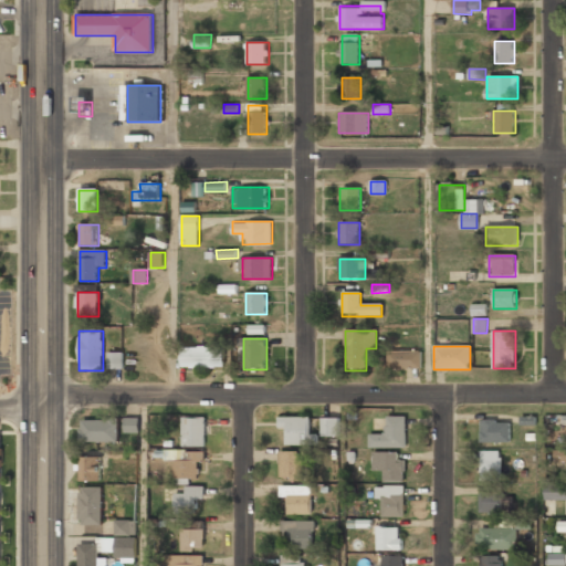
[(182,368),(224,368),(224,348),(182,348),(182,368)]
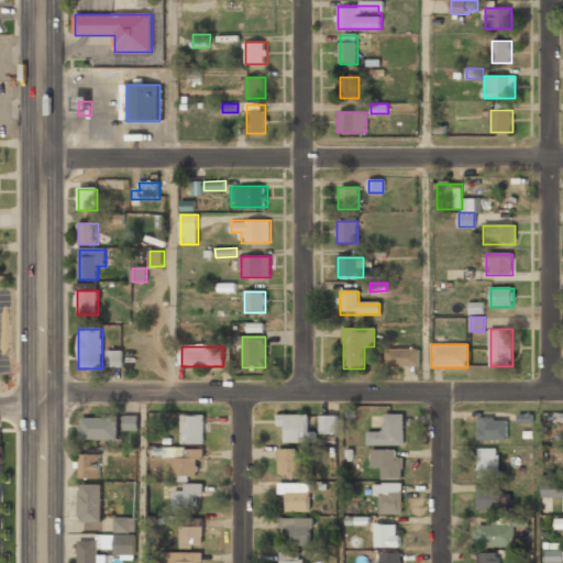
[(419,350),(386,350),(386,368),(419,368),(419,350)]
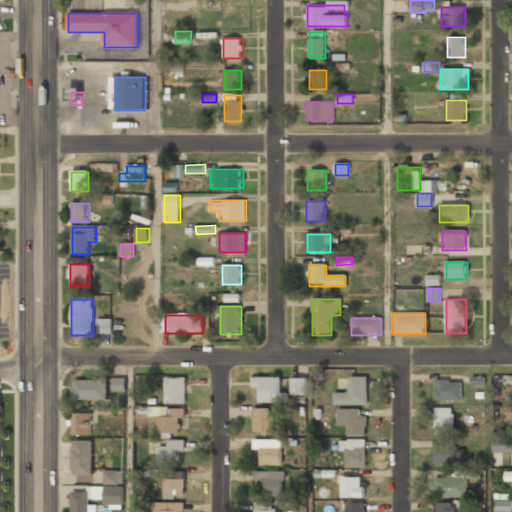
[(111,334),(111,320),(98,320),(98,334),(111,334)]
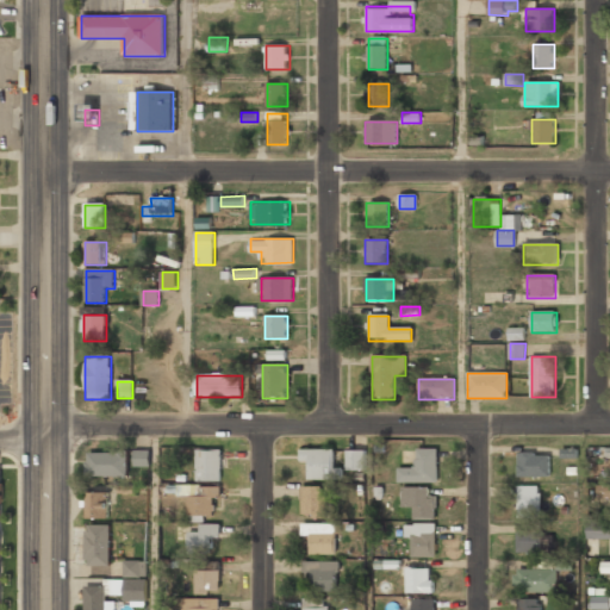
[(222,449),(197,449),(197,481),(222,481),(222,449)]
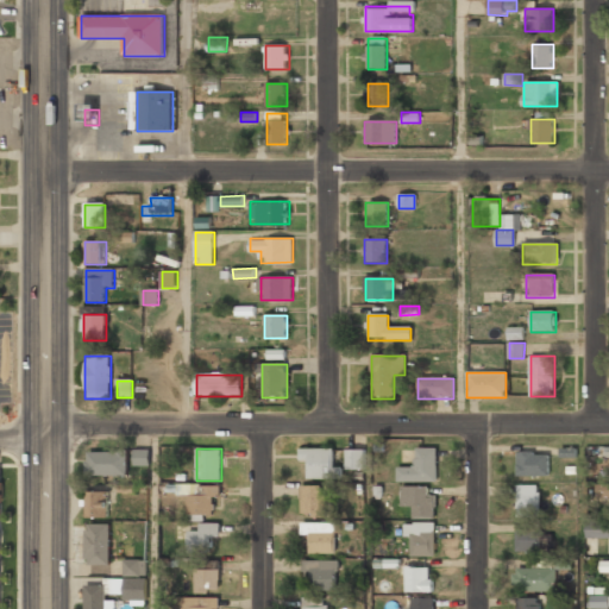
[(333,449),(301,449),(301,462),(309,462),(309,478),(337,478),(337,470),(333,470),(333,449)]
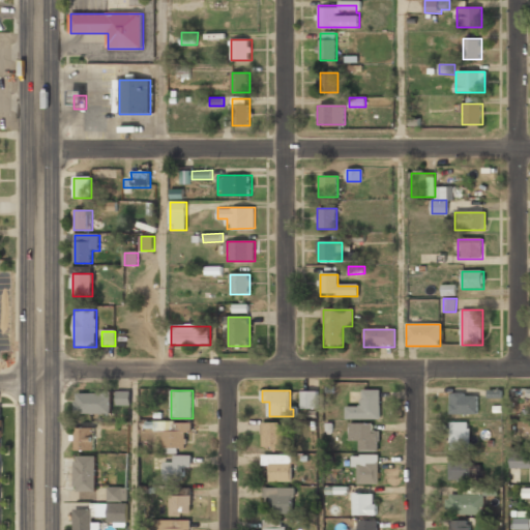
[(381,390),(361,390),(361,407),(346,407),(346,418),(381,418),(381,390)]
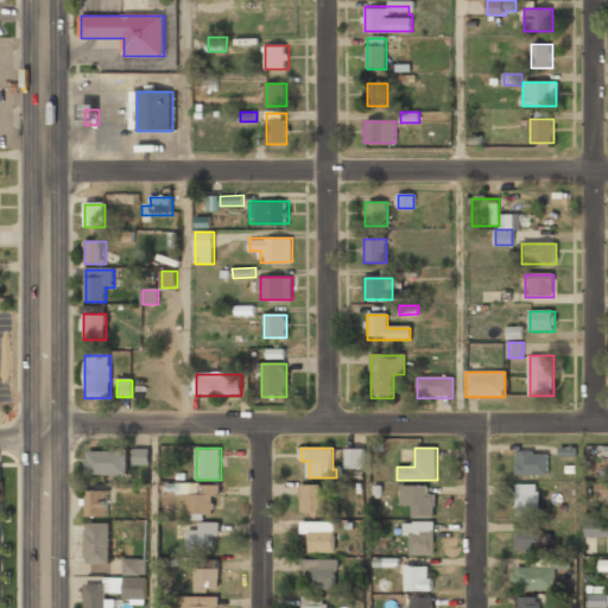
[(86,476),(127,476),(127,451),(86,451),(86,476)]
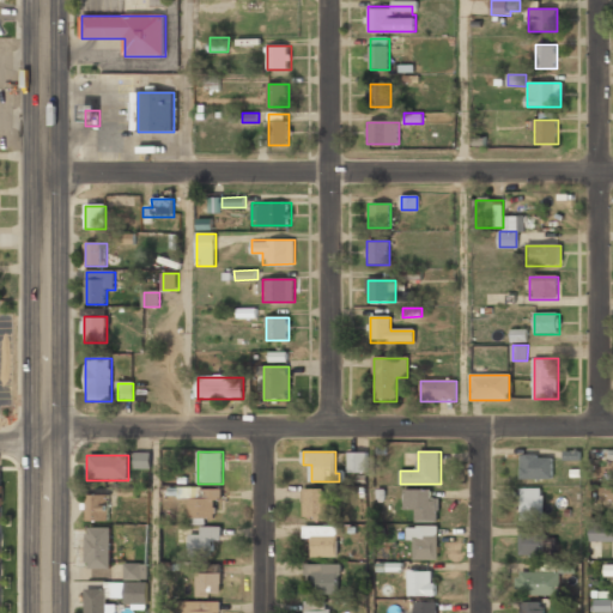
[(150,468),(150,455),(137,455),(137,468),(150,468)]
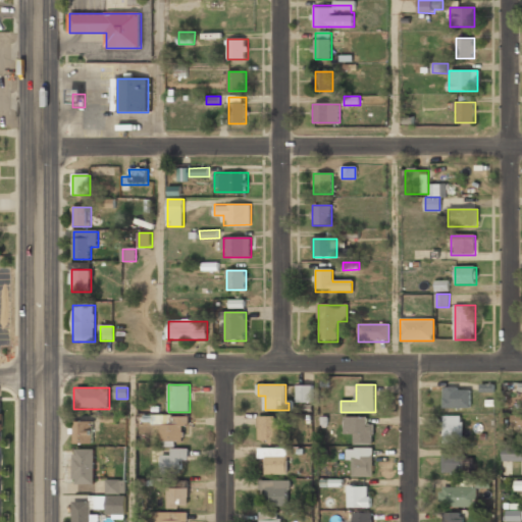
[(312,387),(298,387),(298,403),(312,403),(312,387)]
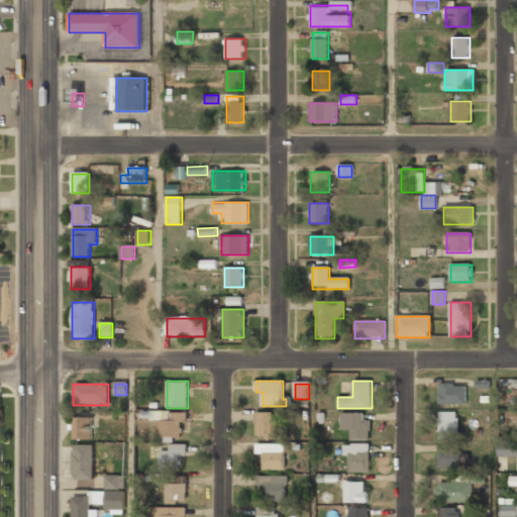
[(439,403),(466,403),(466,384),(439,384),(439,403)]
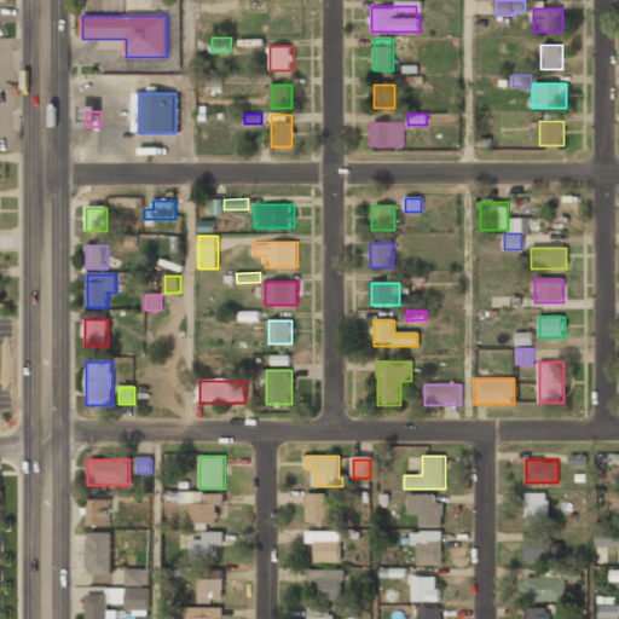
[(607,504),(618,503),(618,491),(607,491),(607,504)]
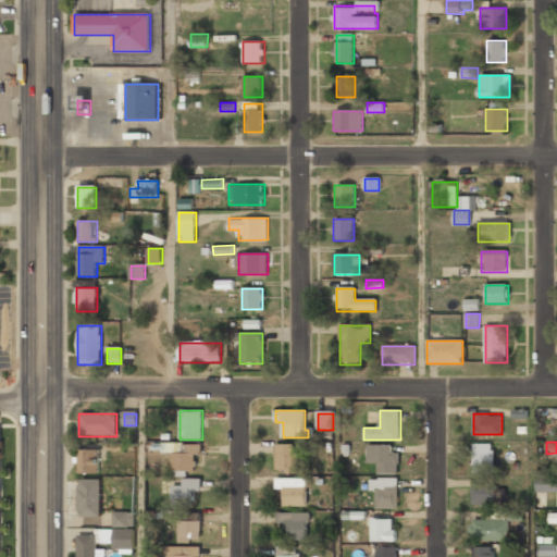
[(494,443),(473,443),(473,467),(494,467),(494,443)]
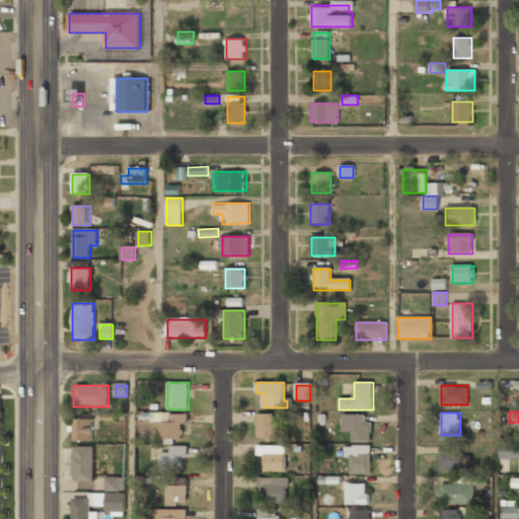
[(280,414),(257,414),(257,440),(280,440),(280,414)]
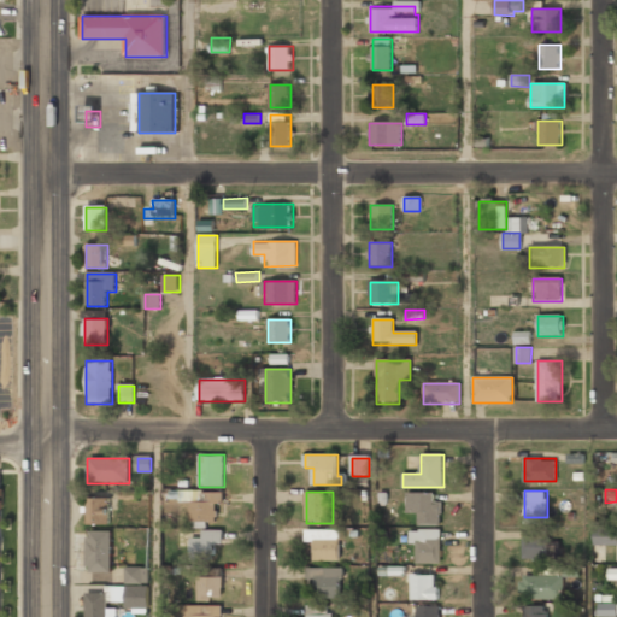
[(189,493),(189,522),(217,522),(217,493),(189,493)]
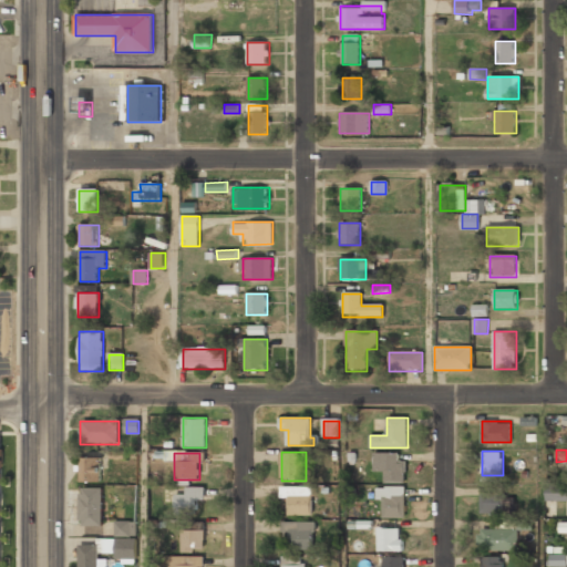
[(404,453),(373,453),(373,473),(384,473),(384,483),(404,483),(404,453)]
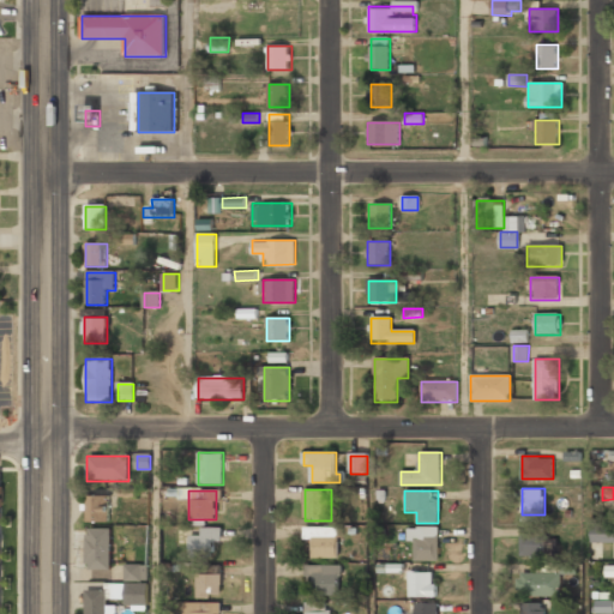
[(88,523),(108,523),(108,497),(88,497),(88,523)]
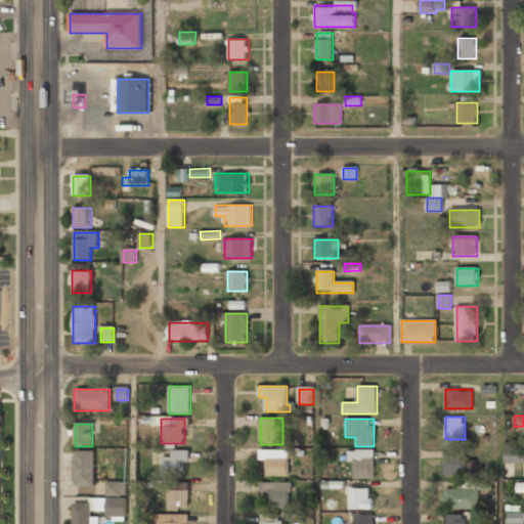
[(162,457),(162,474),(181,474),(181,463),(189,463),(189,450),(171,450),(171,457),(162,457)]
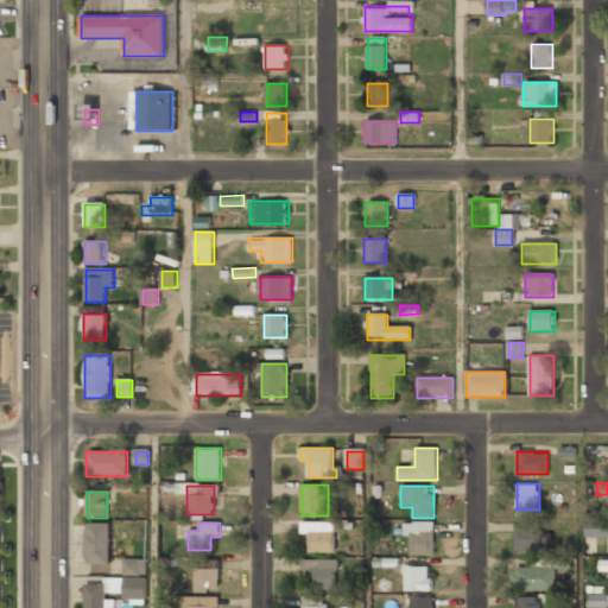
[(335,523),(302,523),(302,534),(310,534),(310,553),(335,553),(335,523)]
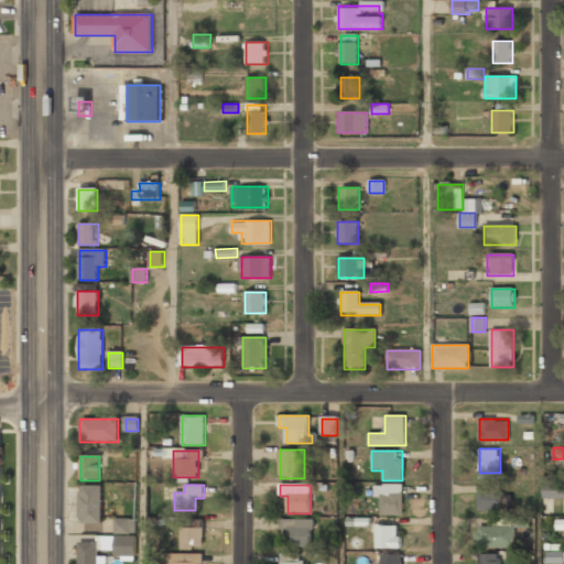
[(403,485),(379,485),(379,516),(403,516),(403,485)]
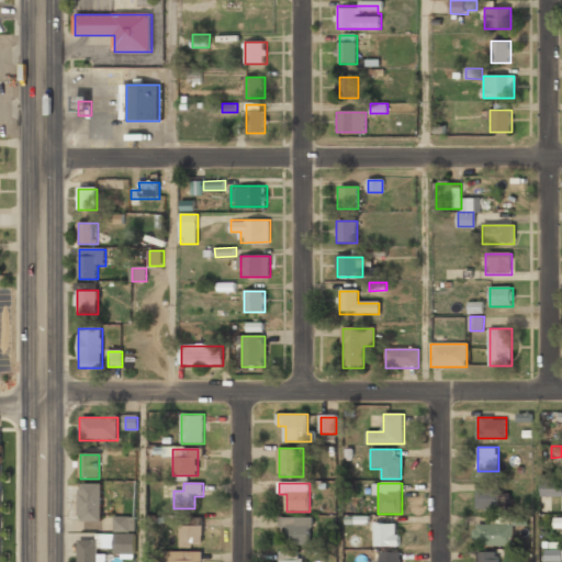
[(101,523),(101,485),(80,485),(80,523),(101,523)]
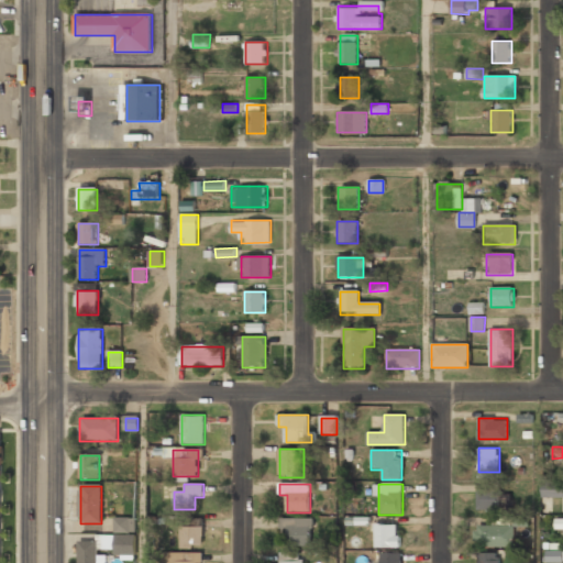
[(543,497),(562,497),(562,486),(543,486),(543,497)]
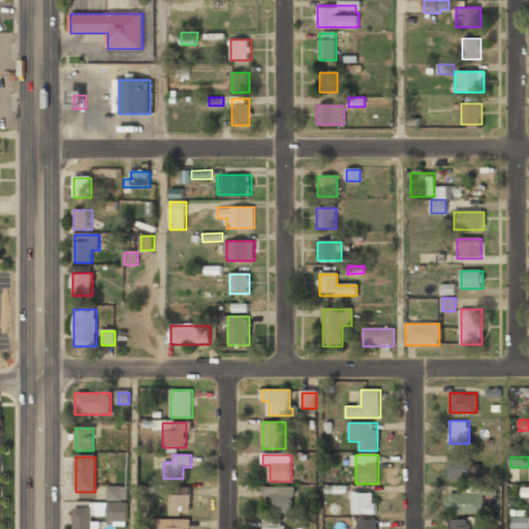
[(469,479),(469,460),(449,460),(449,479),(469,479)]
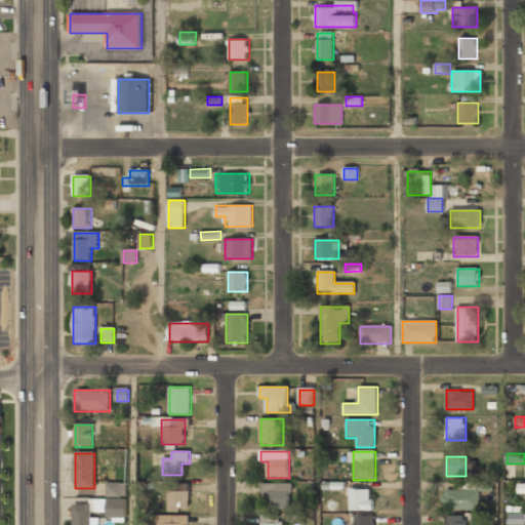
[(107,496),(126,496),(126,482),(107,482),(107,496)]
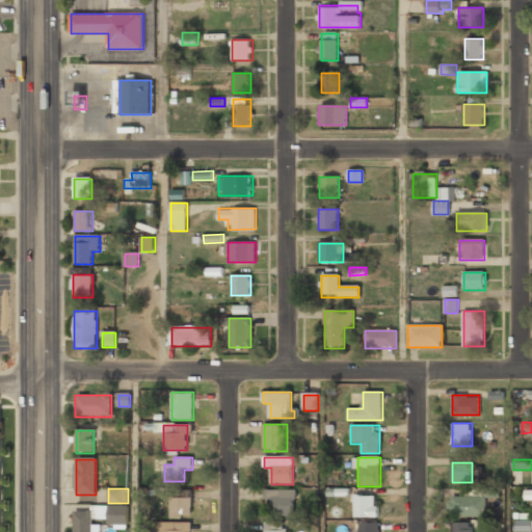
[(296,489),(265,489),(265,501),(272,501),(272,516),(296,516),(296,489)]
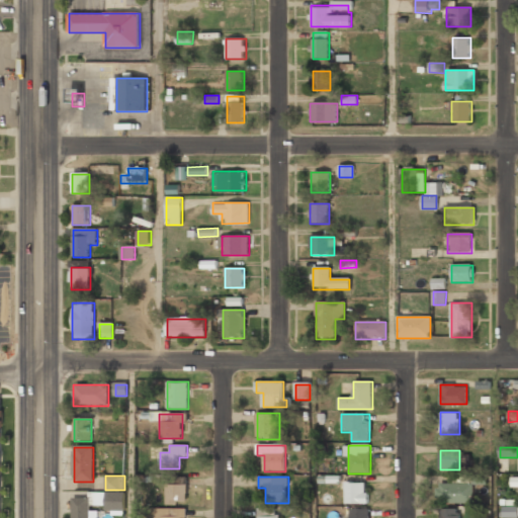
[(345,505),(368,505),(368,483),(345,483),(345,505)]
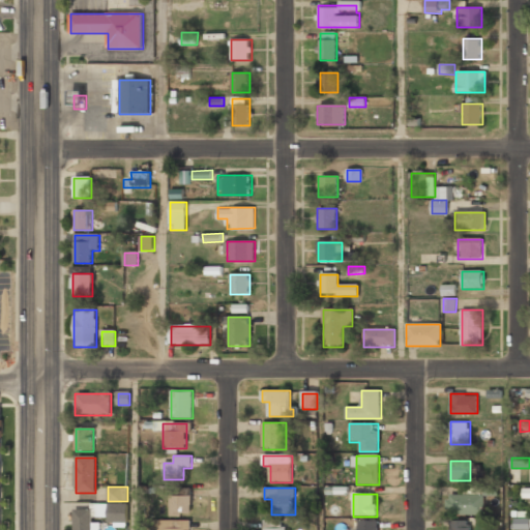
[(190,496),(169,496),(169,517),(190,516),(190,496)]
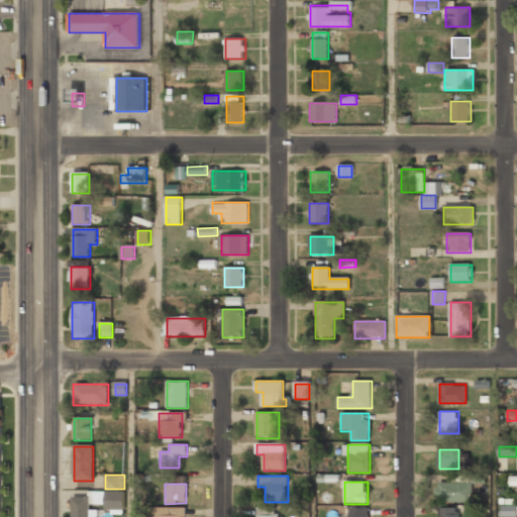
[(435,502),(472,502),(472,484),(435,484),(435,502)]
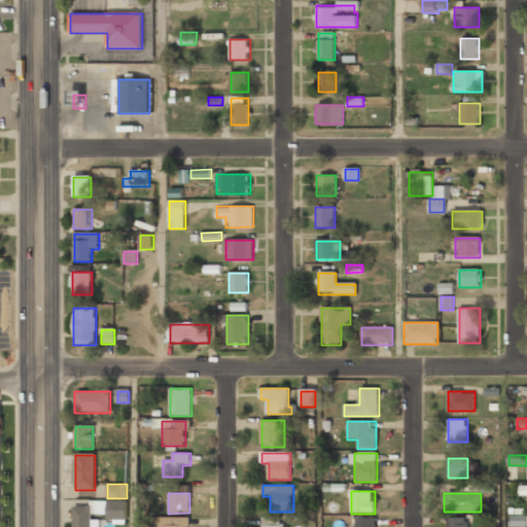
[(127,501),(106,501),(106,521),(127,521),(127,501)]
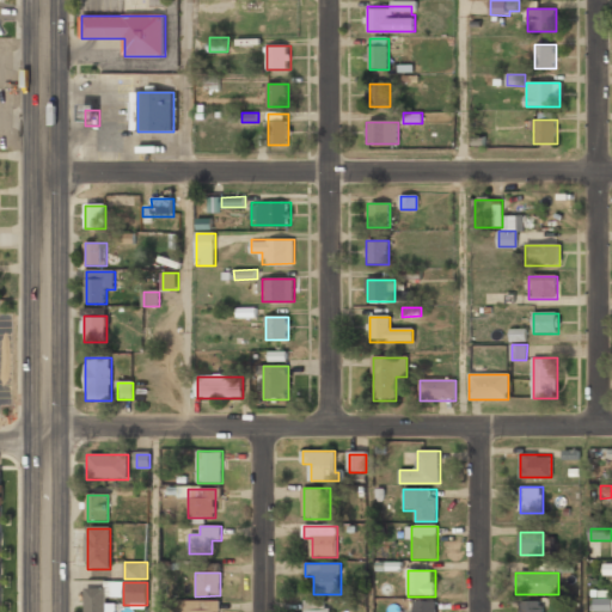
[(85,589),(85,611),(108,611),(108,589),(85,589)]
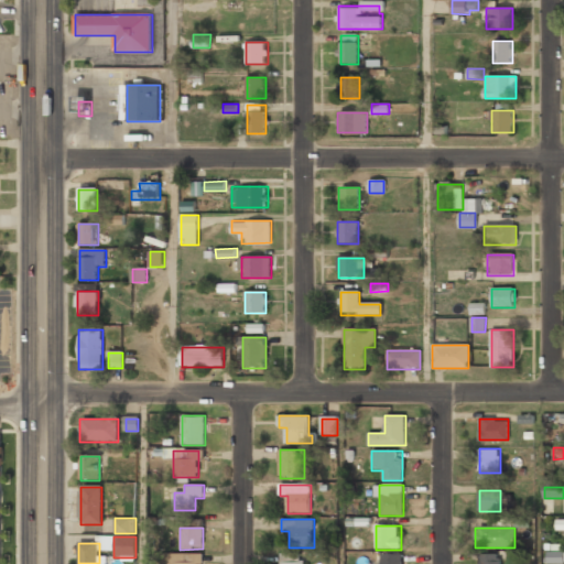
[(302,563),(302,552),(281,552),(281,563),(302,563)]
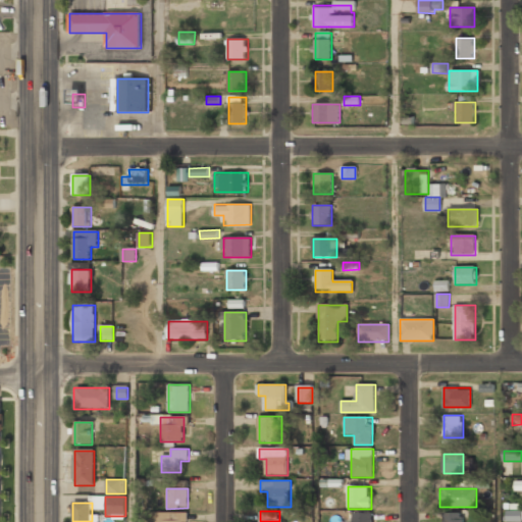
[(373,521),(373,512),(353,512),(353,521),(373,521)]
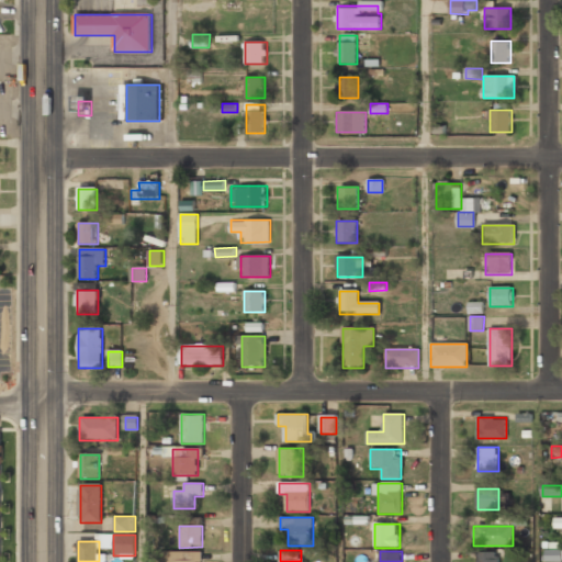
[(202,552),(168,552),(168,561),(197,561),(198,561),(202,561),(202,552)]
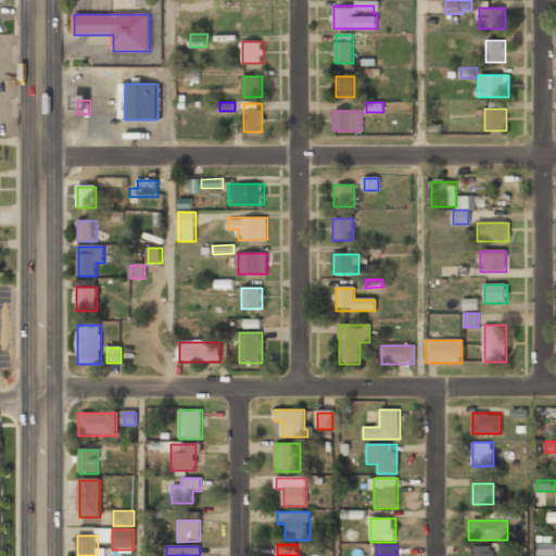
[(555,555),(555,546),(543,546),(543,555),(555,555)]
